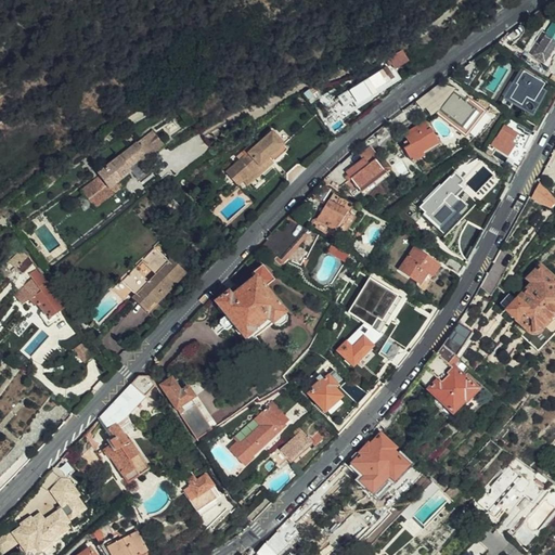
[(536,36),(524,52),(534,59),(540,62),(542,62),(553,46),(554,47),(554,15),(553,15),(539,38),(536,36)]
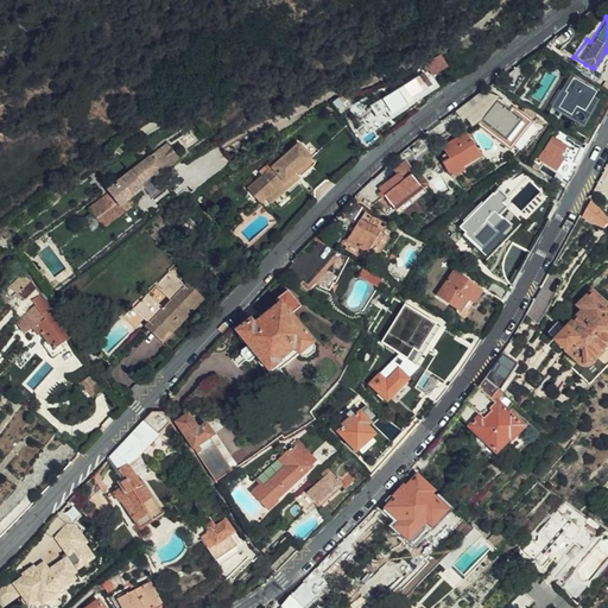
[(444,67),(437,55),(420,68),(424,73),(409,82),(417,94),(432,83),(429,77),(444,67)]
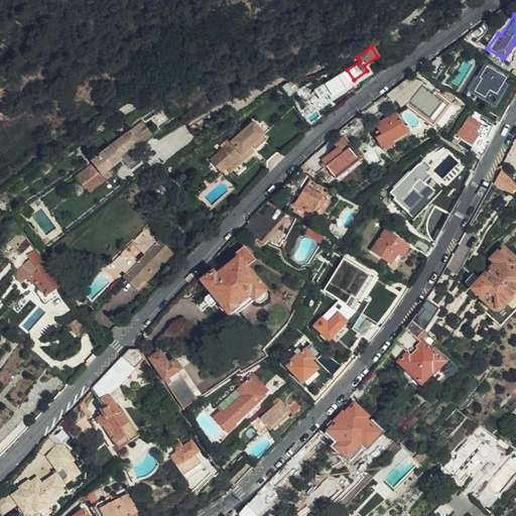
[(497,54),(487,48),(485,52),(494,58),(497,54)]
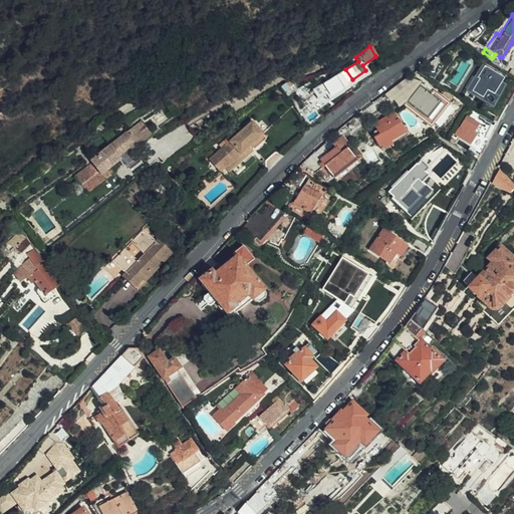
[(446,65),(433,58),(426,63),(441,72),(446,65)]
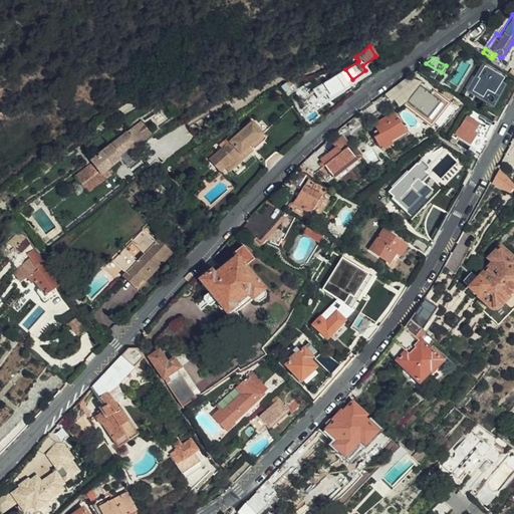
[(513,86),(513,76),(506,72),(503,76),(484,65),(477,77),(478,78),(474,87),(481,91),(478,95),(483,97),(487,97),(490,97),(492,94),(497,86),(510,94),(511,91),(513,86)]
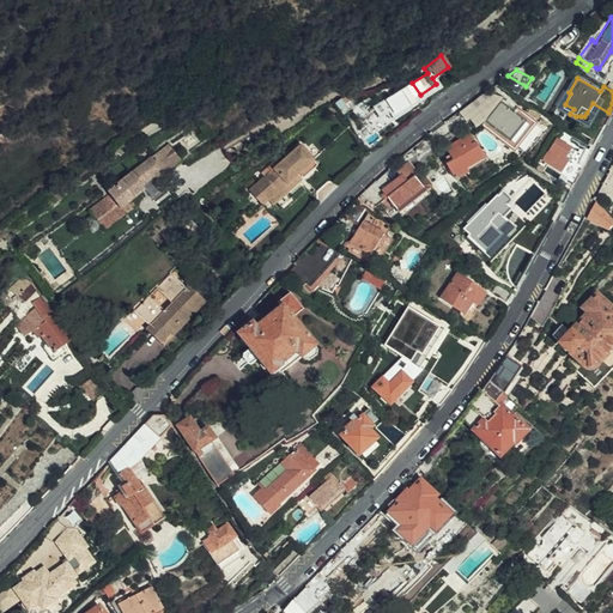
[(418,110),(426,103),(420,95),(412,83),(390,98),(389,97),(372,108),(378,116),(386,111),(390,119),(405,109),(404,105),(412,101),(418,110)]
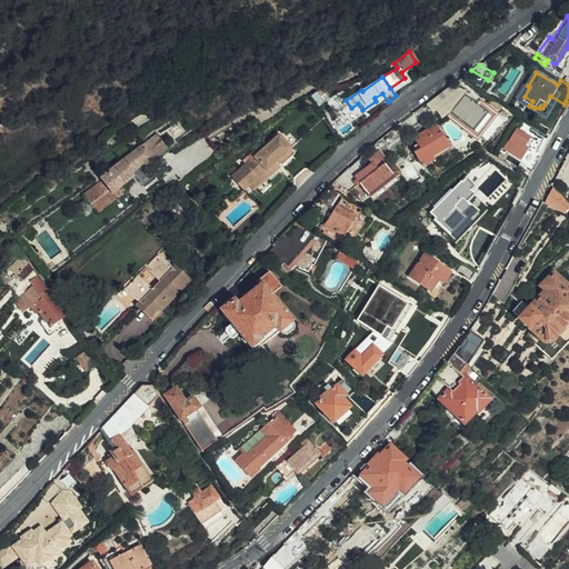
[(455,82),(433,98),(451,111),(468,91),(455,82)]
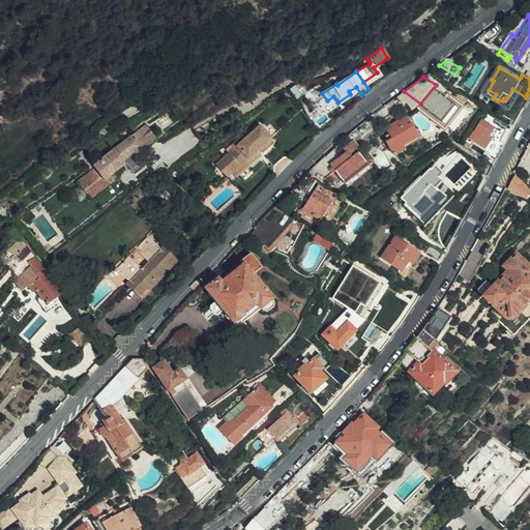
[(436,85),(420,104),(445,123),(460,105),(436,85)]
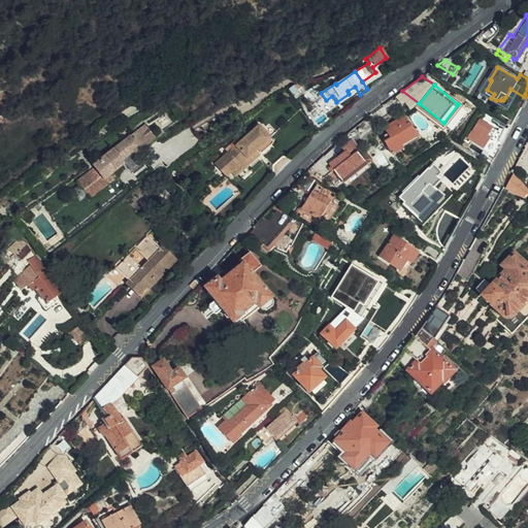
[(458,104),(443,123),(450,127),(464,108),(458,104)]
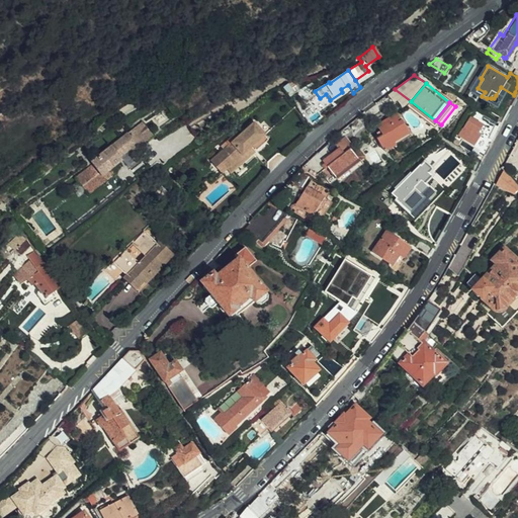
[(301,110),(309,123),(318,116),(308,105),(301,110)]
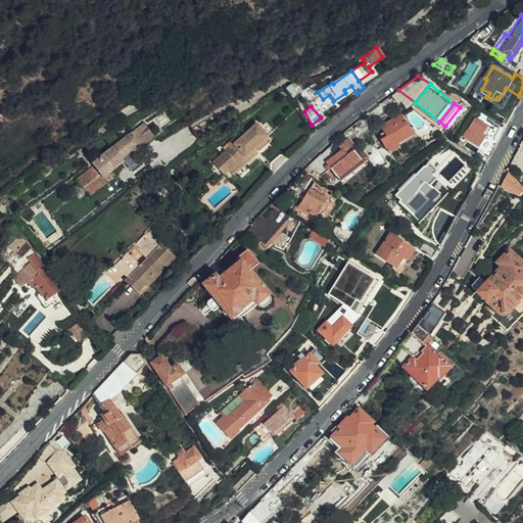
[(412,134),(400,114),(380,127),(384,133),(381,135),(382,137),(380,139),(388,152),(398,146),(396,144),(412,134)]
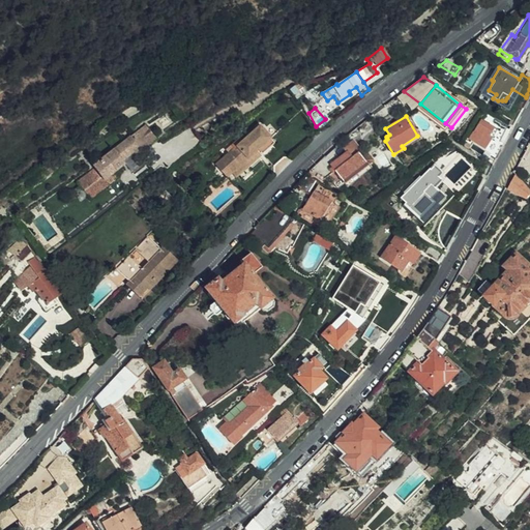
[(502,143),(509,129),(499,125),(497,128),(480,118),(473,130),(471,129),(468,137),(471,139),(470,141),(483,149),(492,137),(502,143)]
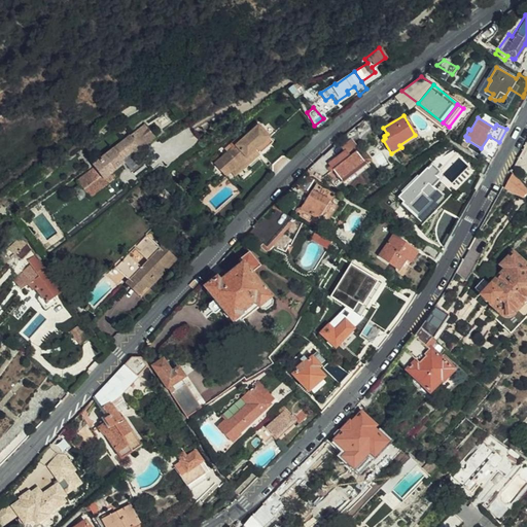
[(256,125),(268,135),(273,130),(262,118),(256,125)]
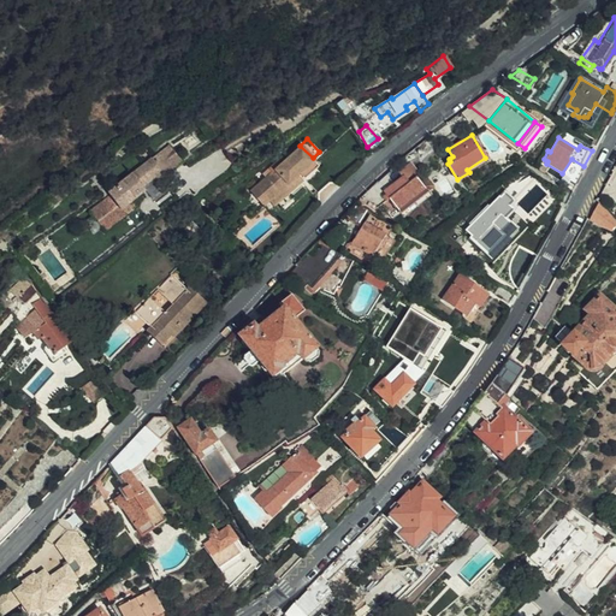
[(367,147),(367,155),(371,153),(385,140),(378,138),(367,147)]
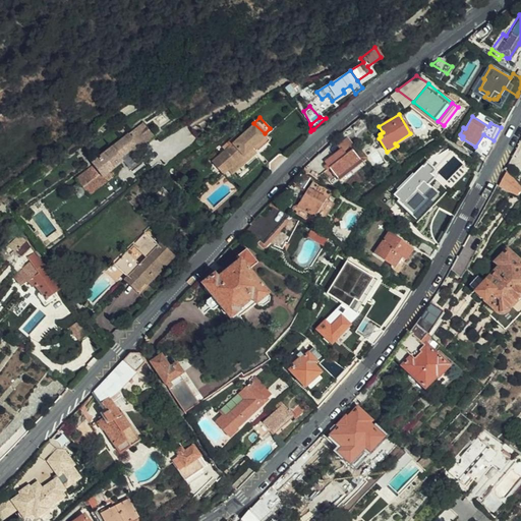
[(129,133),(139,145),(151,135),(141,123),(129,133)]
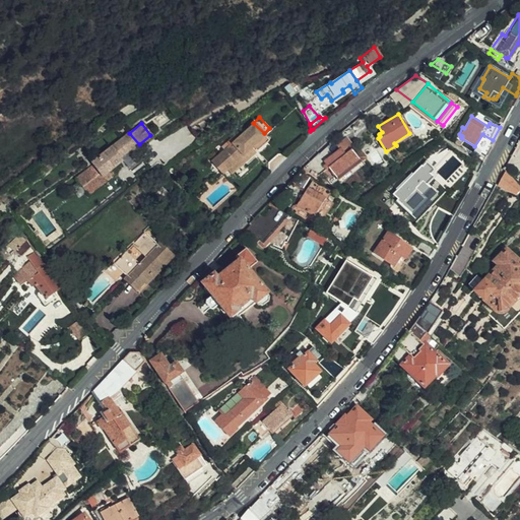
[(219,157),(230,168),(234,172),(268,137),(264,133),(253,123),(241,136),(237,133),(226,143),(230,147),(219,157)]
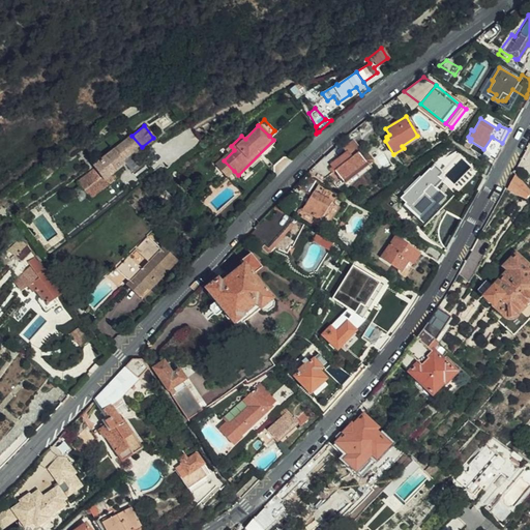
[(137,152),(142,147),(131,136),(126,140),(125,138),(94,163),(95,165),(105,176),(115,169),(133,154),(128,150),(133,147),(137,152)]
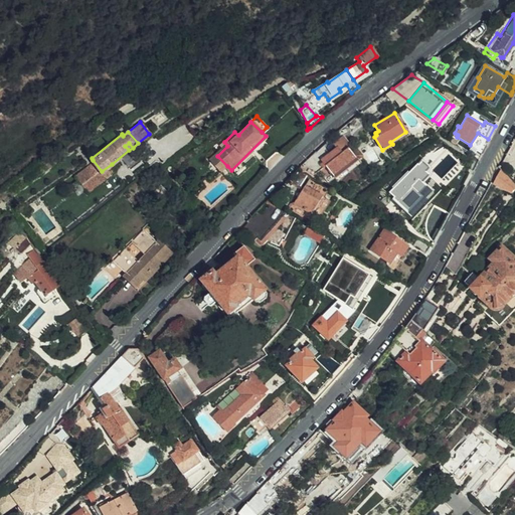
[(342,151),(325,165),(334,177),(356,159),(347,147),(342,151)]
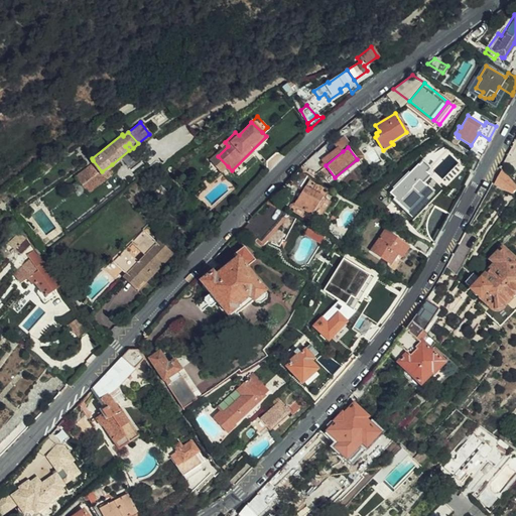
[(323,161),(326,165),(343,151),(340,148),(323,161)]
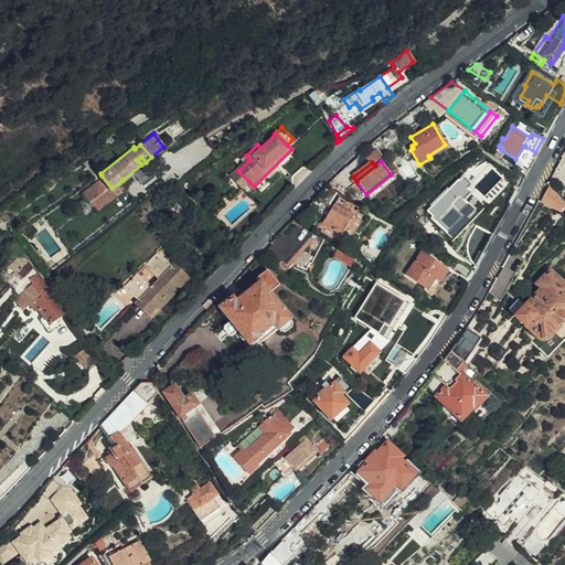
[(244,189),(249,182),(238,171),(232,178),(244,189)]
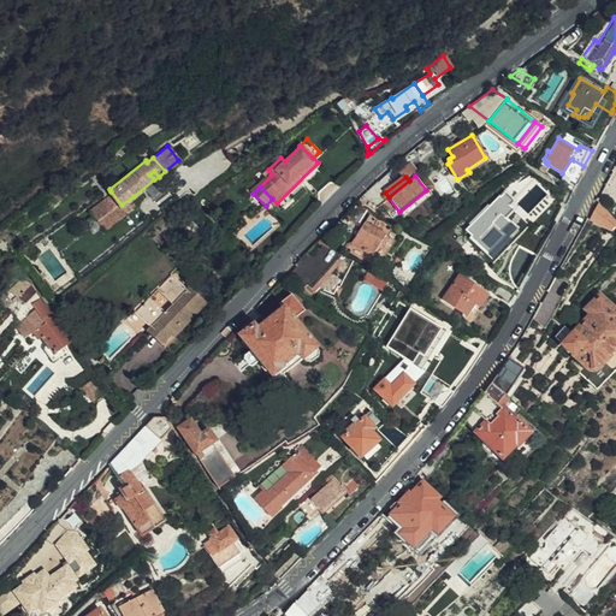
[(122,205),(111,191),(106,196),(120,217),(128,211),(122,205)]
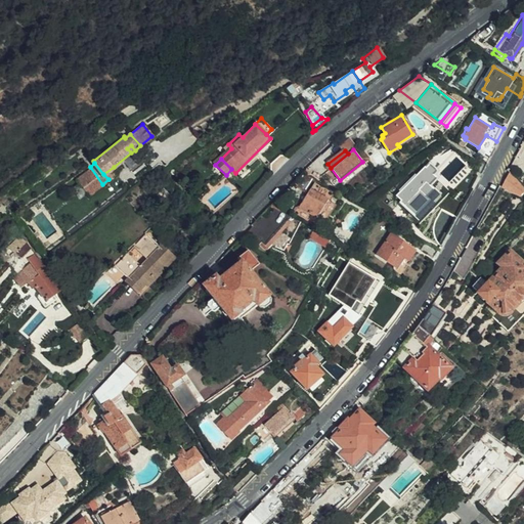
[(419,175),(429,184),(434,179),(432,177),(433,176),(432,174),(434,172),(433,171),(433,170),(427,163),(395,194),(396,195),(419,175)]
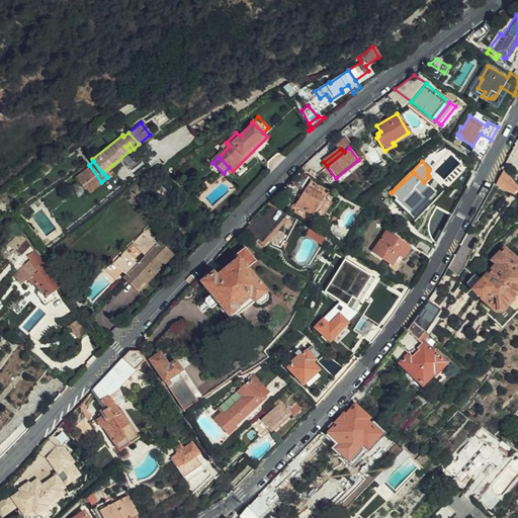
[(465,184),(471,172),(469,171),(462,167),(464,164),(460,162),(453,177),(465,184)]
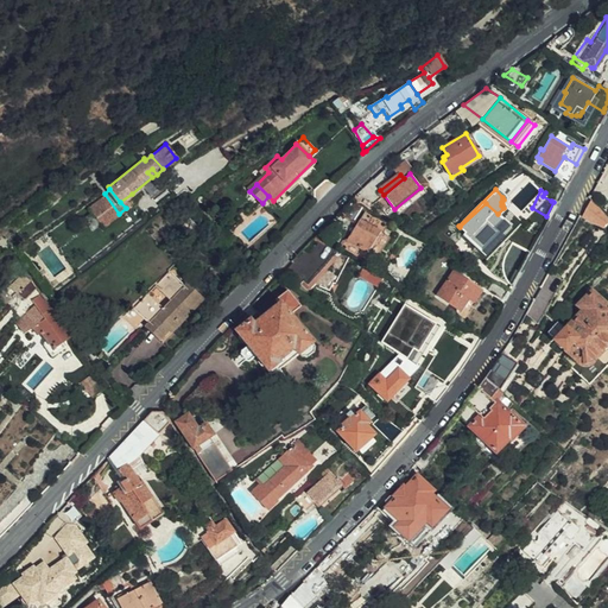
[(109,222),(112,220),(119,214),(105,194),(94,203),(109,222)]
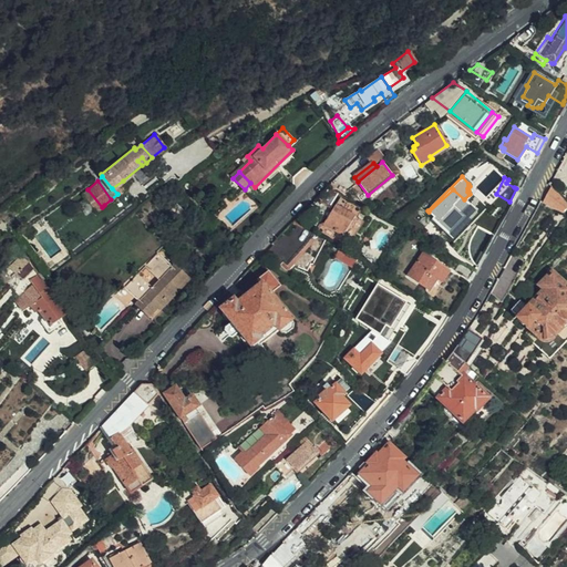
[(126,186),(123,181),(112,188),(117,194),(126,186)]
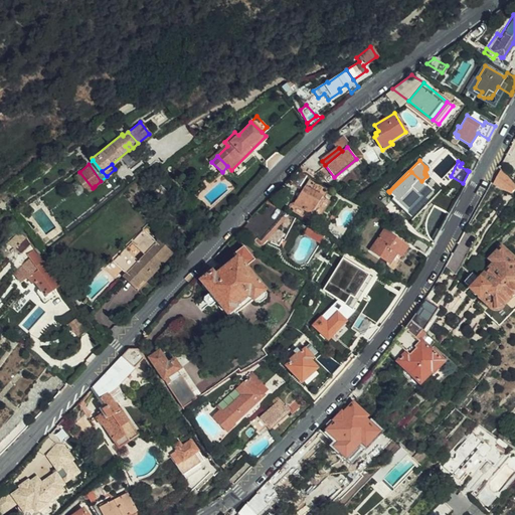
[(501,169),(492,183),(504,190),(509,189),(514,184),(501,169)]
